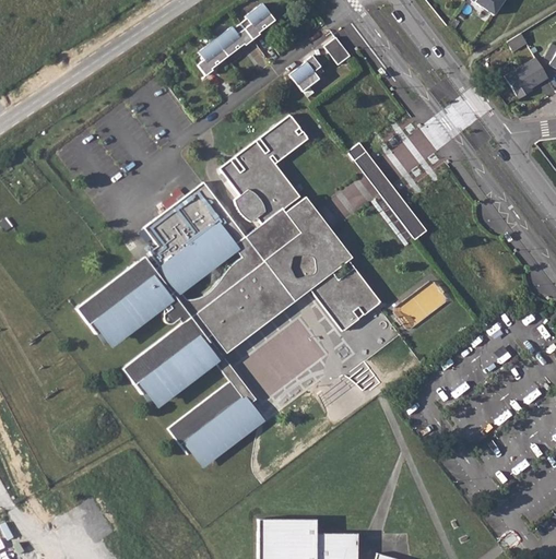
[(473,0),(496,15),(506,0),(473,0)]
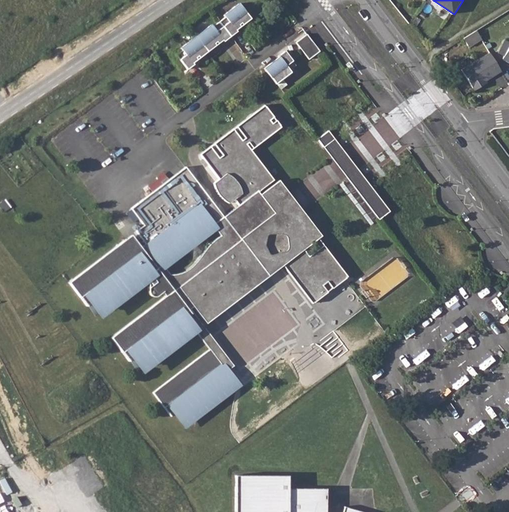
[(226,42),(232,36),(239,31),(238,30),(243,26),(241,24),(243,23),(244,24),(252,17),(242,3),(226,15),(228,17),(221,22),(215,26),(214,24),(198,36),(209,50),(217,44),(216,43),(219,42),(220,43),(225,40),(226,42)]
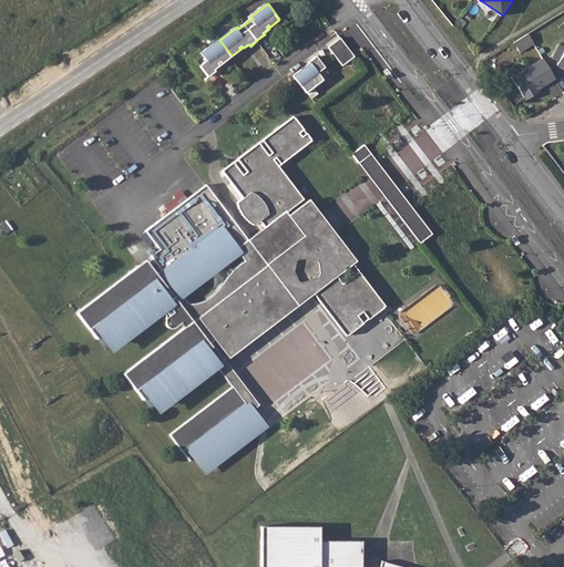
[(529,35),(513,44),(520,54),(535,45),(529,35)]
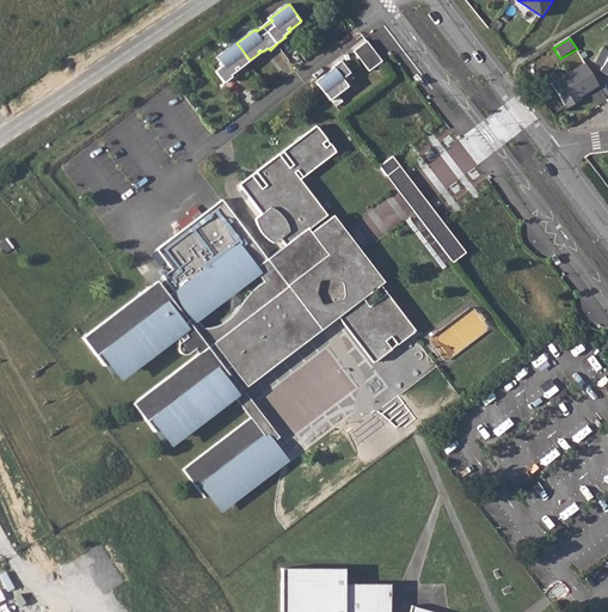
[(369,41),(356,50),(372,71),(385,61),(369,41)]
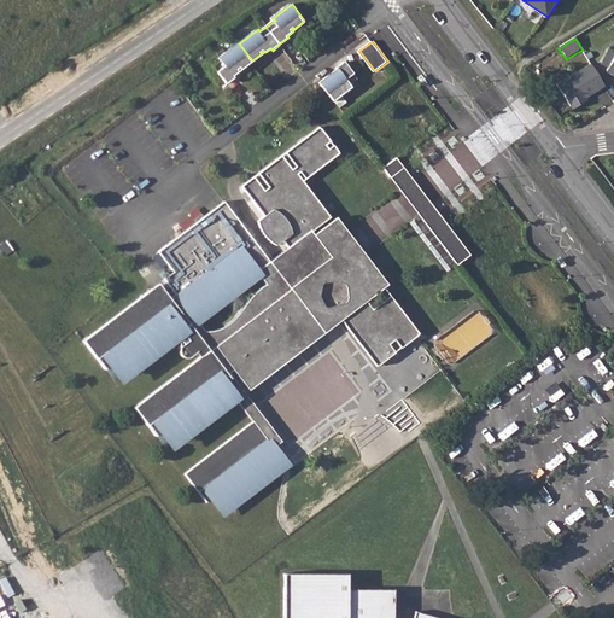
[(222,60),(215,66),(229,85),(237,77),(235,76),(241,71),(239,69),(241,68),(243,69),(252,60),(239,44),(221,58),(222,60)]
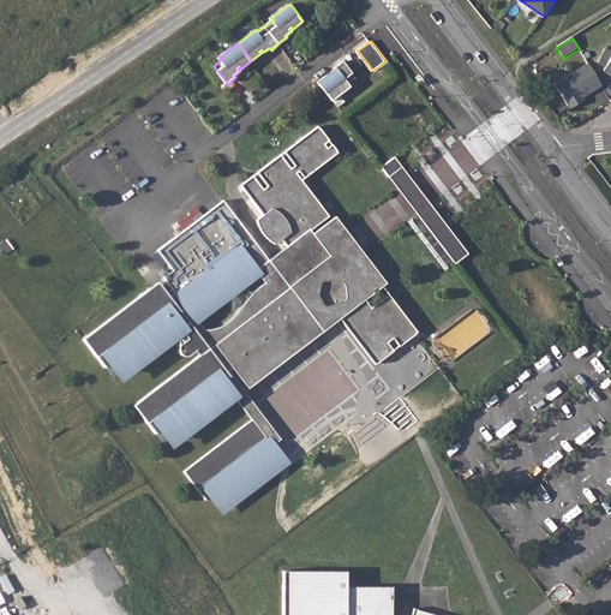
[(598,66),(605,70),(610,59),(610,53),(605,52),(598,66)]
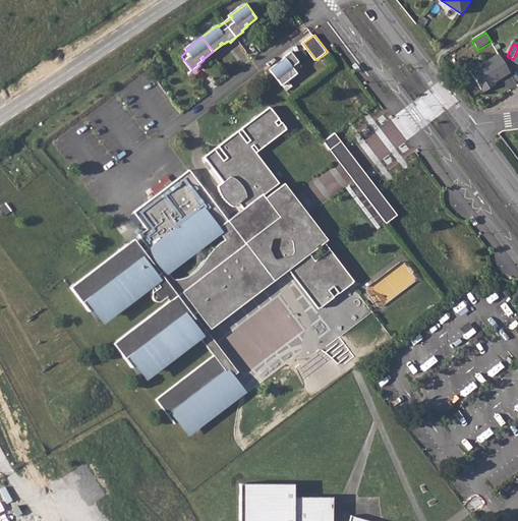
[(286,58),(271,69),(283,85),(298,73),(297,71),(303,66),(292,52),(285,57),(286,58)]
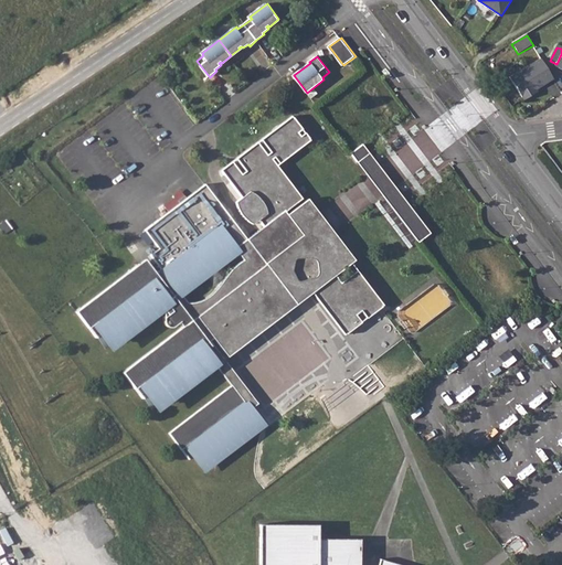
[(554,81),(542,60),(510,80),(525,103),(534,97),(532,95),(554,81)]
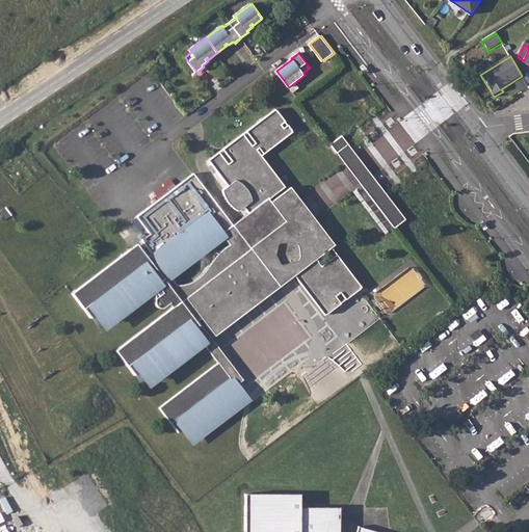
[(365,63),(361,67),(366,74),(370,71),(365,63)]
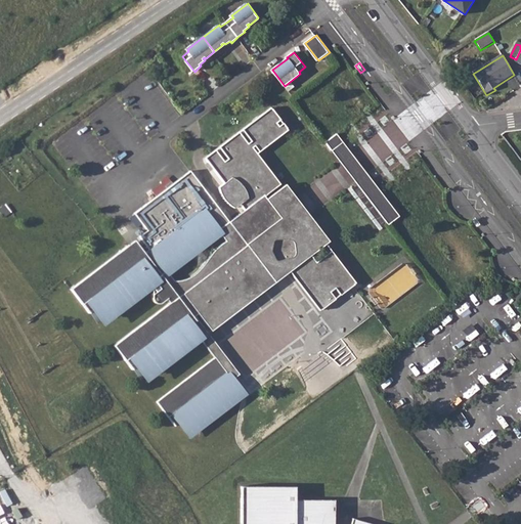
[(116,345),(127,360),(134,369),(139,365),(145,374),(145,373),(147,376),(200,337),(188,321),(197,316),(199,314),(210,329),(212,328),(229,314),(243,305),(231,290),(264,266),(249,246),(285,219),(281,216),(285,214),(280,210),(278,211),(275,208),(267,197),(281,185),(257,153),(253,147),(256,144),(260,149),(289,128),(285,122),(280,125),(277,122),(281,119),(273,107),(245,129),(253,139),(250,142),(242,132),(221,147),(229,158),(226,161),(218,150),(208,159),(226,183),(221,187),(221,188),(222,191),(222,192),(223,195),(224,197),(225,199),(227,200),(229,203),(232,205),(234,207),(235,207),(236,208),(242,204),(247,210),(231,221),(192,171),(136,213),(149,230),(141,236),(150,250),(146,253),(136,239),(131,244),(73,289),(91,313),(96,309),(102,317),(102,316),(104,319),(155,281),(158,286),(154,289),(154,290),(154,297),(157,302),(161,303),(163,303),(168,299),(171,303),(116,345)]
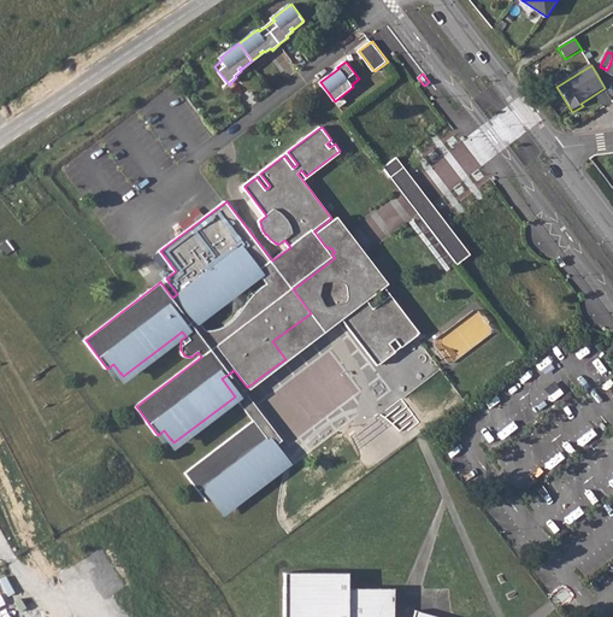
[(399,157),(384,168),(392,177),(405,166),(399,157)]
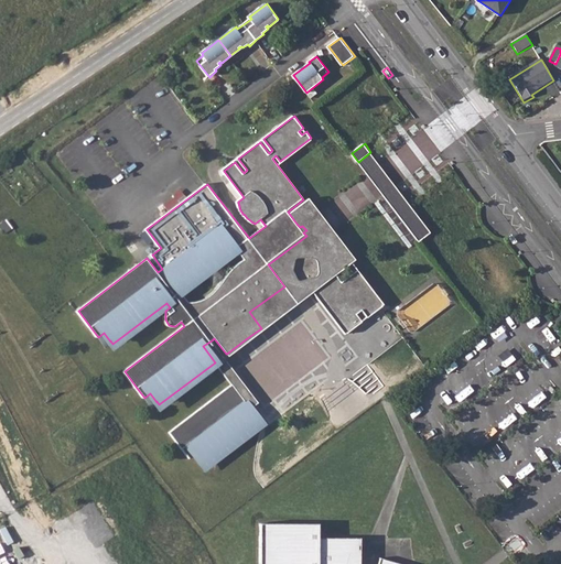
[(370,152),(358,162),(376,185),(420,241),(432,232),(389,176),(370,152)]
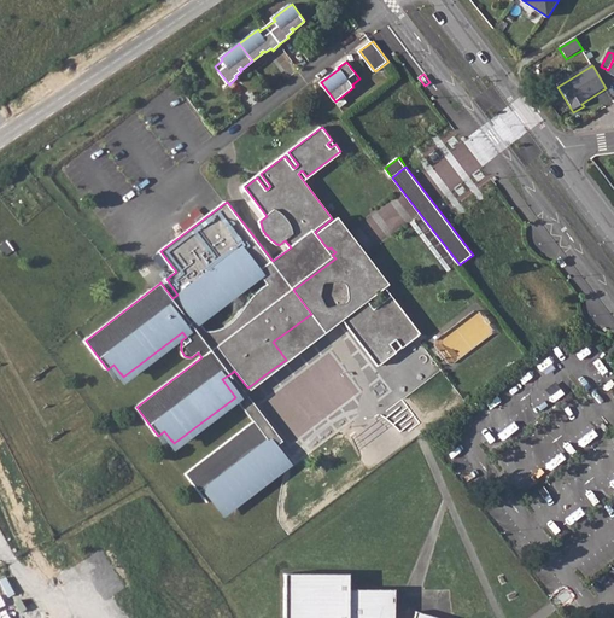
[(332,219),(315,232),(325,245),(328,243),(331,248),(335,252),(332,255),(335,258),(293,290),(311,314),(273,342),(286,360),(341,315),(350,309),(346,304),(345,304),(328,309),(327,308),(326,308),(326,307),(325,307),(321,298),(321,297),(321,296),(321,295),(323,286),(323,285),(325,285),(325,284),(326,284),(345,284),(346,285),(348,285),(352,283),(345,273),(362,260),(354,249),(332,219)]
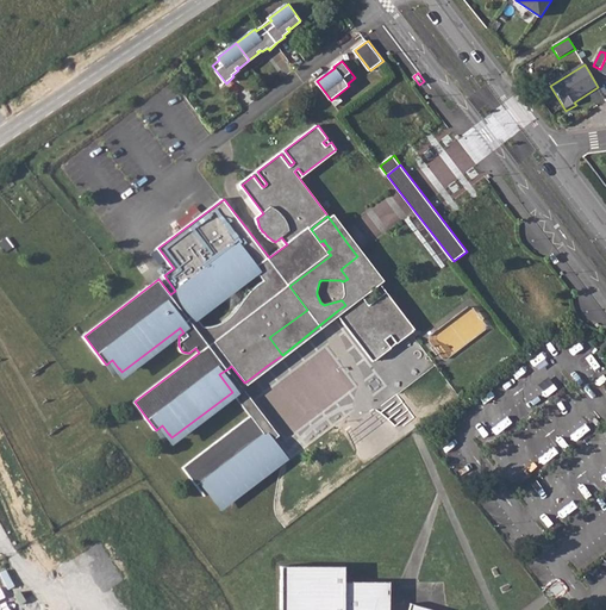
[(555,253),(550,256),(556,263),(561,260),(555,253)]
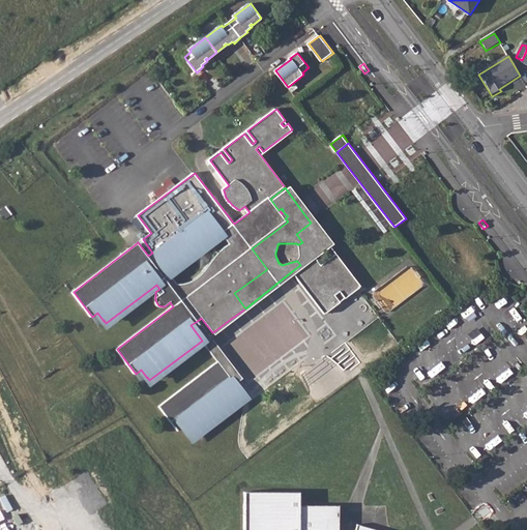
[(277,244),(277,245),(275,253),(275,254),(275,255),(275,256),(279,263),(280,263),(280,264),(281,264),(282,265),(296,261),(297,261),(300,265),(293,270),(326,314),(361,287),(335,255),(322,265),(314,255),(327,244),(311,223),(296,234),(302,242),(298,244),(297,244),(296,243),(280,243),(279,243),(279,244),(277,244)]
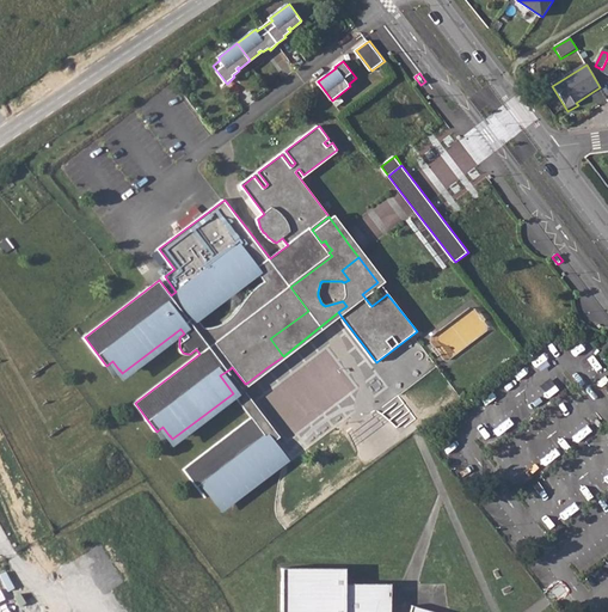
[(253,417),(274,444),(282,436),(229,369),(220,375),(233,393),(253,417)]
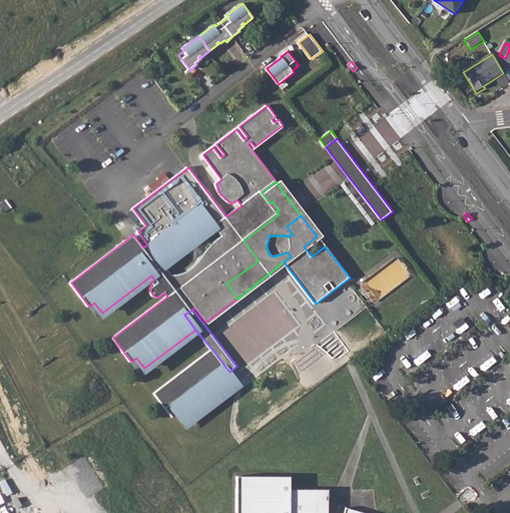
[(229,372),(212,350),(155,393),(166,408),(171,404),(184,421),(184,420),(186,423),(238,385),(236,382),(236,381),(229,372)]
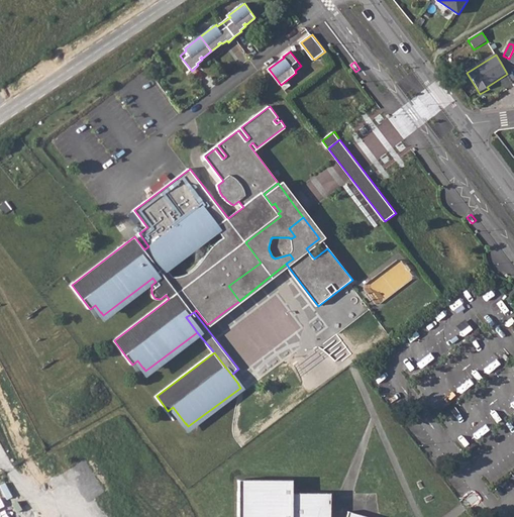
[(240,516),(364,516),(350,512),(347,516),(331,516),(332,497),(293,496),(293,484),(241,483),(240,516)]
